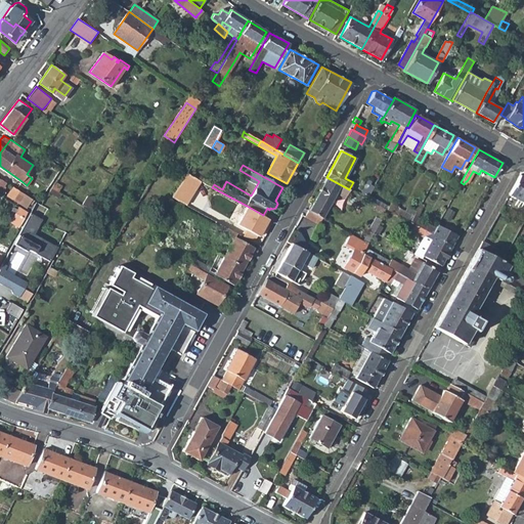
[(186,172),(172,195),(186,204),(201,180),(189,175),(186,172)]
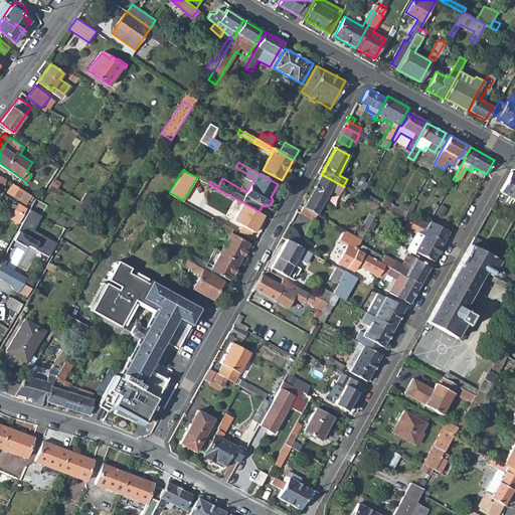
[(514,174),(510,171),(499,191),(514,199),(514,174)]
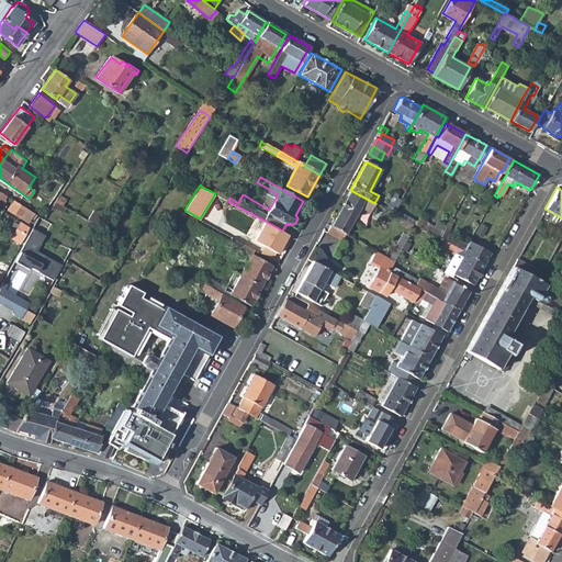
[(350,190),(332,226),(345,234),(355,216),(360,206),(370,212),(374,203),(350,190)]
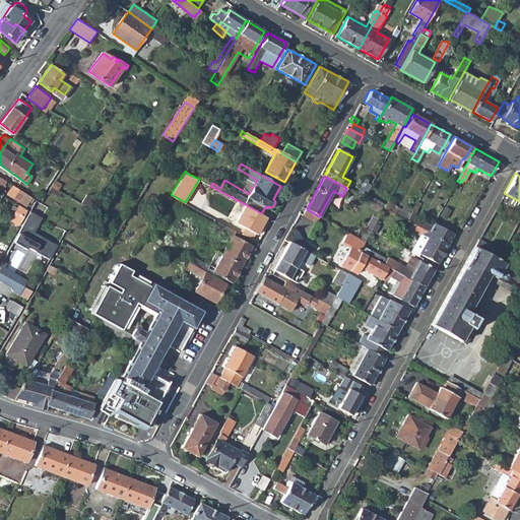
[(365,178),(356,193),(364,197),(366,193),(370,187),(371,185),(367,183),(368,180),(365,178)]
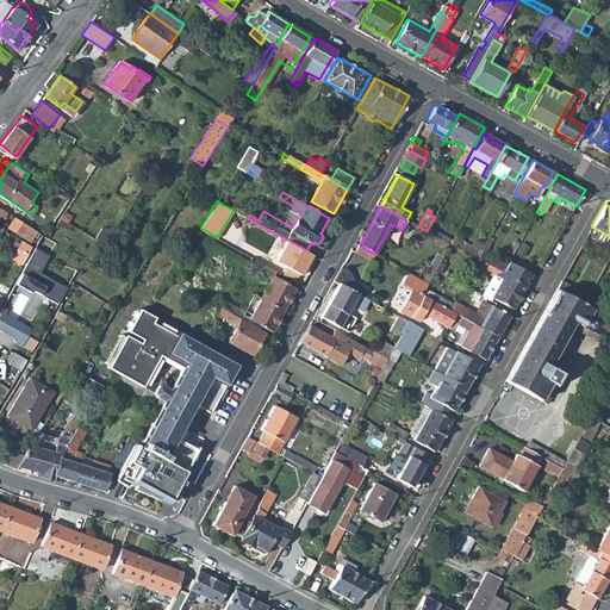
[(64,213),(60,219),(64,222),(67,224),(70,217),(64,213)]
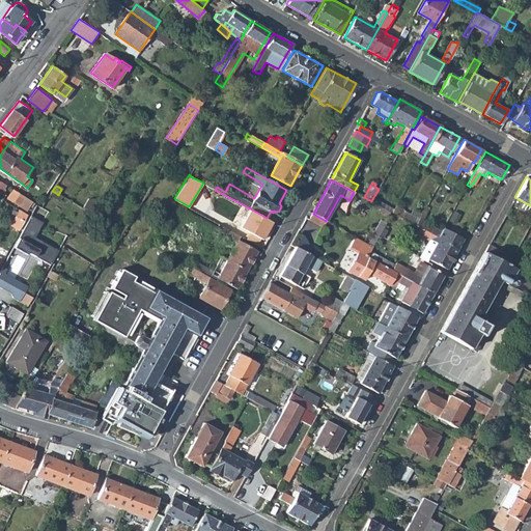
[(12,189),(7,197),(14,202),(19,193),(12,189)]
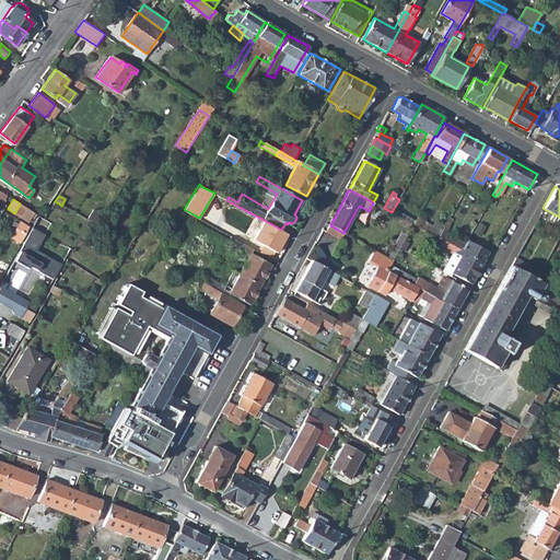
[(398,201),(394,208),(399,211),(416,220),(418,216),(420,212),(398,201)]
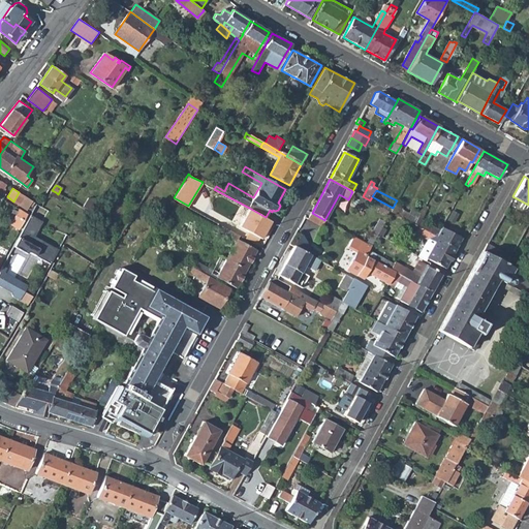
[(19,192),(13,201),(20,206),(25,196),(19,192)]
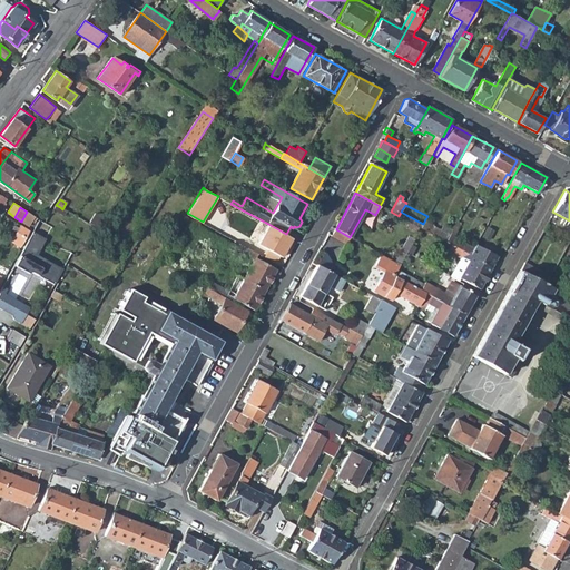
[(27,212),(21,222),(29,226),(31,220),(35,223),(37,218),(27,212)]
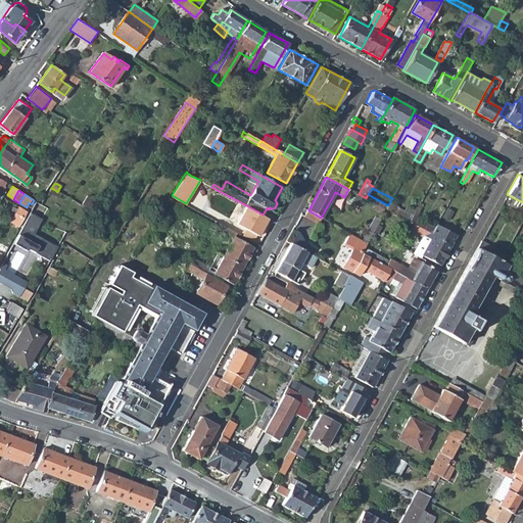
[(388,205),(385,209),(408,222),(409,223),(413,215),(410,212),(396,206),(397,205),(390,201),(388,205)]
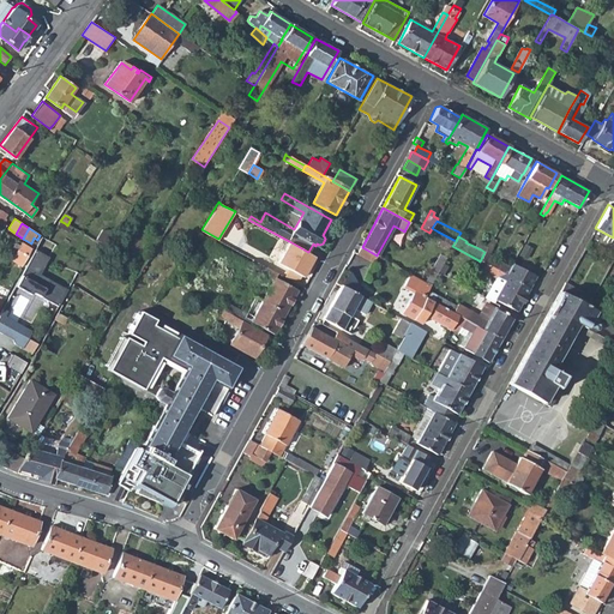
[(485,252),(480,262),(505,275),(510,268),(488,256),(497,240),(493,238),(488,247),(485,252)]
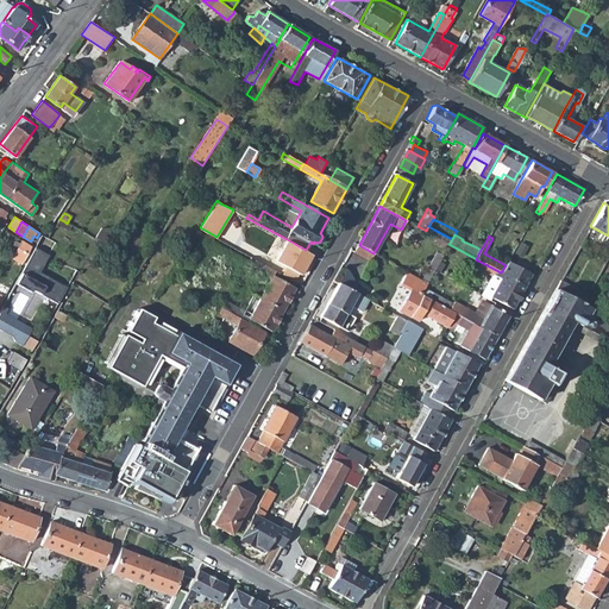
[(438,237),(437,242),(447,248),(449,244),(438,237)]
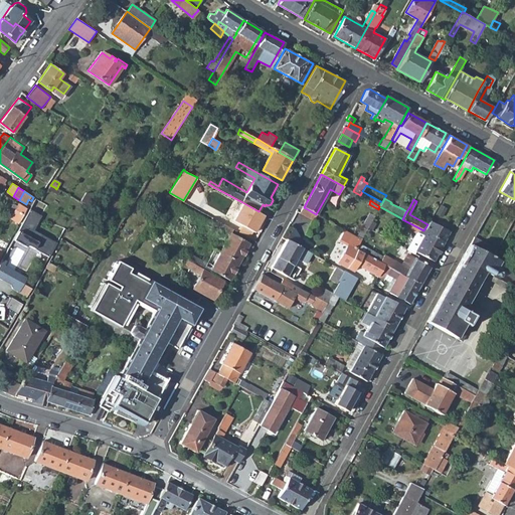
[(242,202),(233,219),(243,224),(252,230),(254,231),(264,214),(259,211),(242,202)]
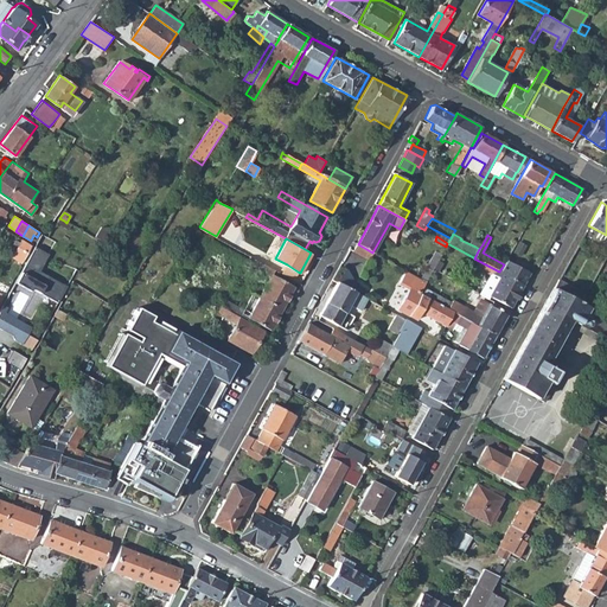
[(19,244),(12,257),(21,263),(32,244),(21,240),(20,243),(19,244)]
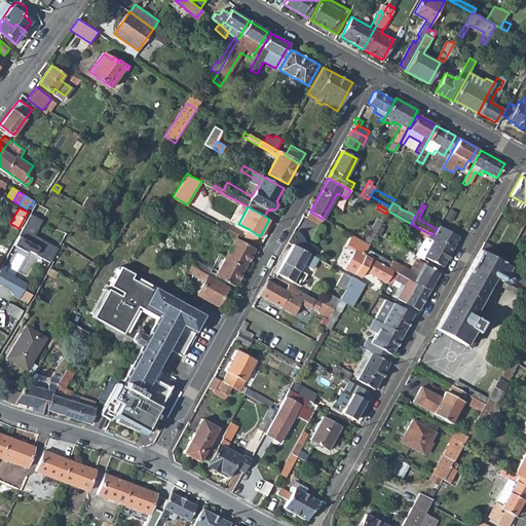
[(6,221),(6,222),(10,223),(16,212),(17,211),(13,209),(6,221)]
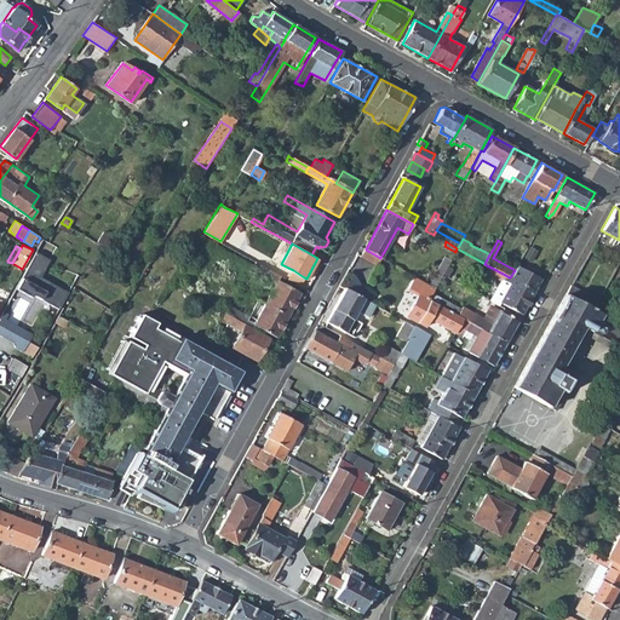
[(380,258),(366,250),(361,256),(377,265),(380,258)]
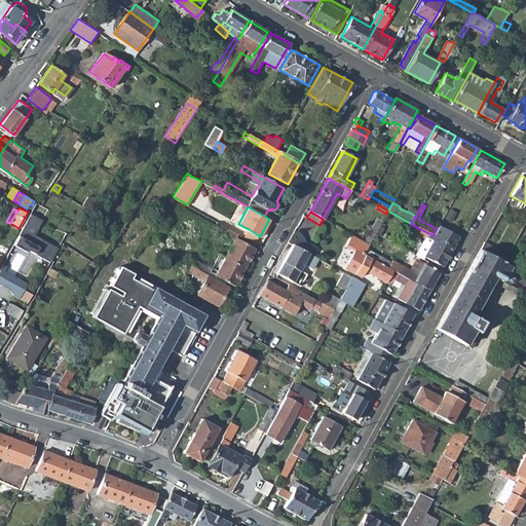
[(42,221),(30,214),(14,242),(49,263),(58,249),(34,235),(42,221)]
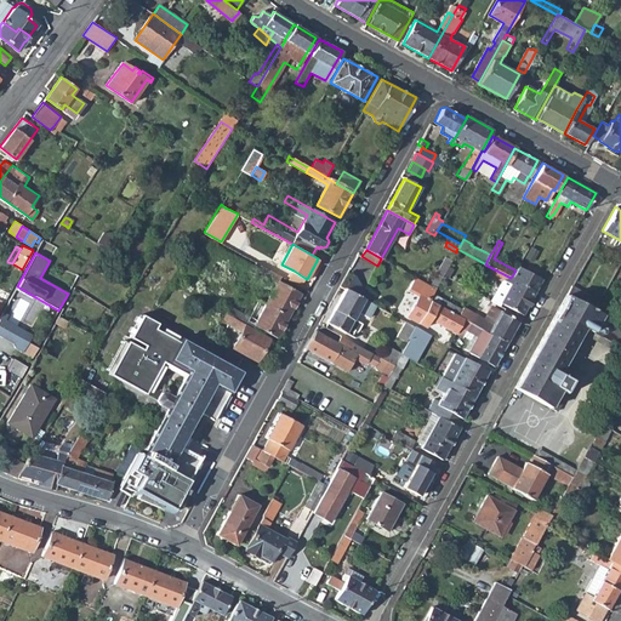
[(445,256),(428,285),(436,288),(443,274),(448,267),(451,260),(445,256)]
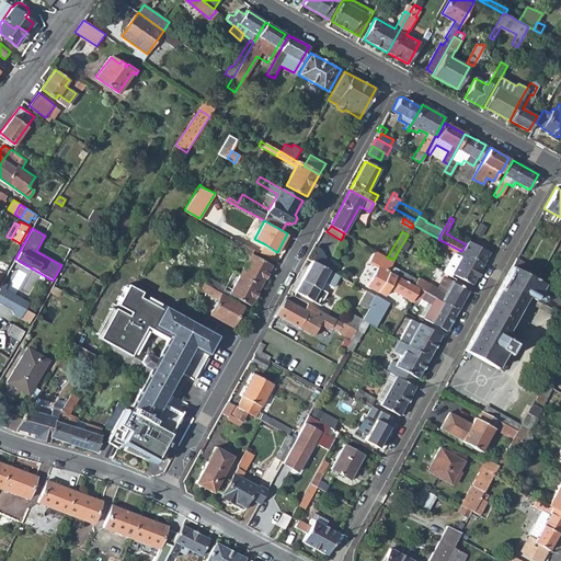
[(215,281),(212,286),(228,296),(229,293),(250,304),(272,264),(251,253),(254,249),(231,236),(229,241),(232,242),(231,243),(250,255),(239,274),(233,270),(225,285),(215,281)]
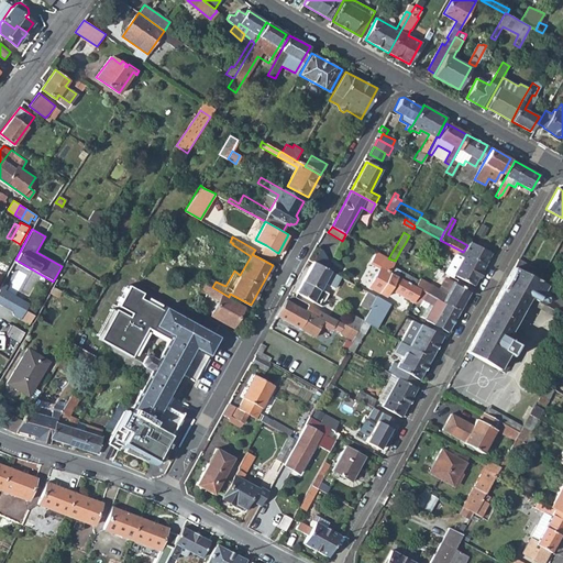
[(440,240),(439,239),(435,246),(453,255),(443,272),(451,276),(452,274),(473,285),(490,252),(468,241),(467,245),(463,252),(440,240)]
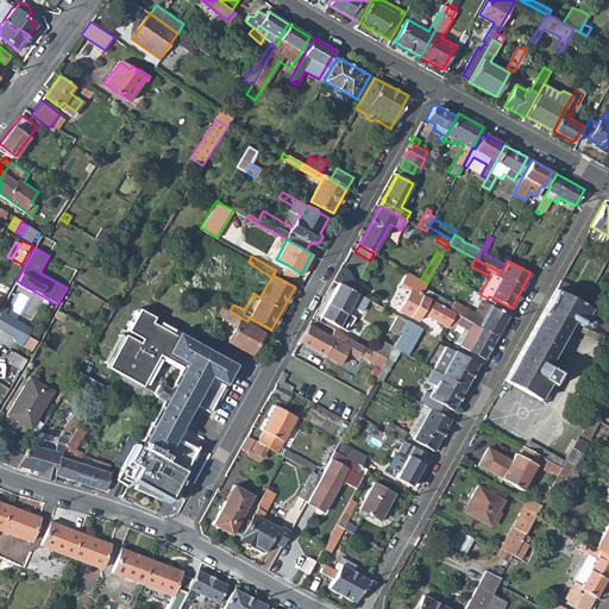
[(439,262),(434,269),(440,272),(445,264),(439,262)]
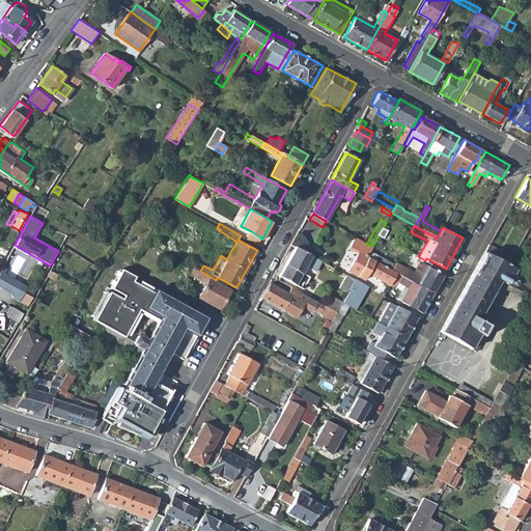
[(251,231),(246,239),(256,245),(260,238),(251,231)]
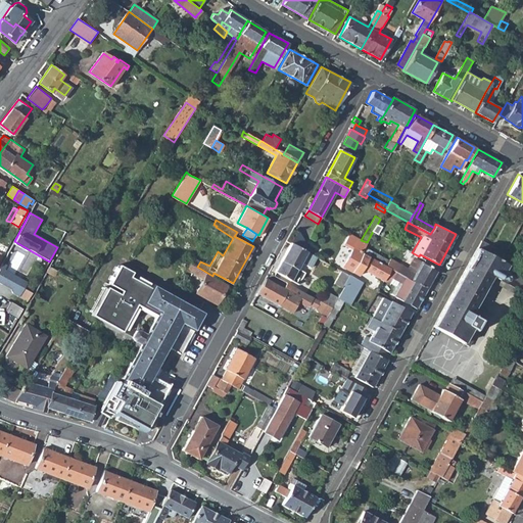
[(352,248),(342,267),(350,271),(351,271),(361,252),(366,244),(367,242),(361,240),(350,234),(344,244),(352,248)]
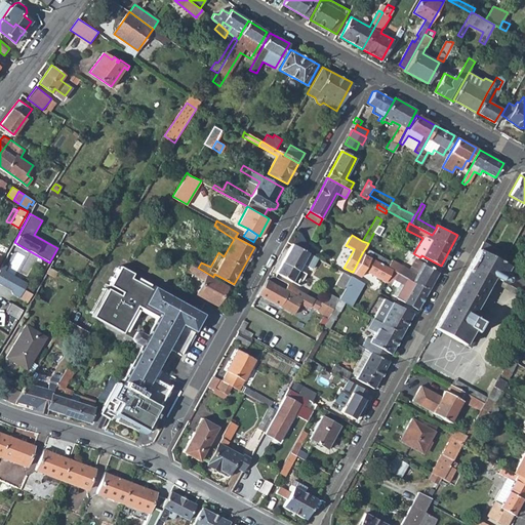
[(482,242),(478,249),(502,263),(507,255),(482,242)]
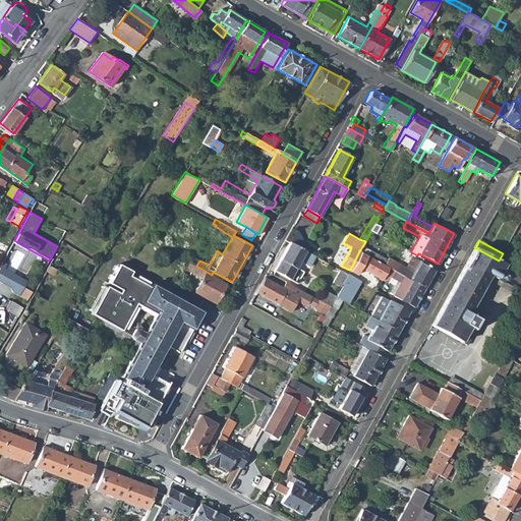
[(314,255),(289,241),(283,253),(274,271),(297,283),(300,277),(297,275),(299,269),(296,268),(300,262),(309,267),(314,255)]
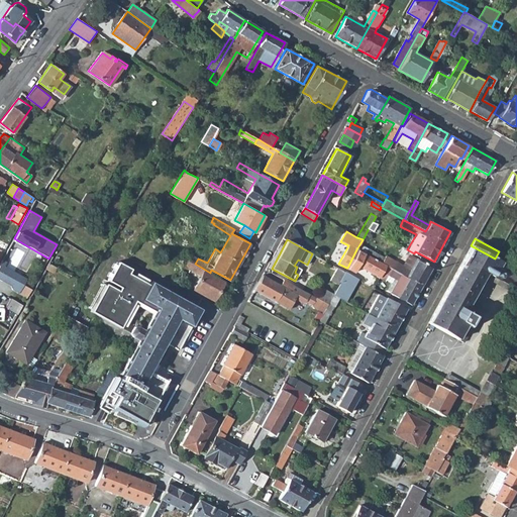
[(362,241),(356,249),(385,265),(420,285),(430,267),(417,260),(410,272),(403,268),(365,246),(366,243),(362,241)]
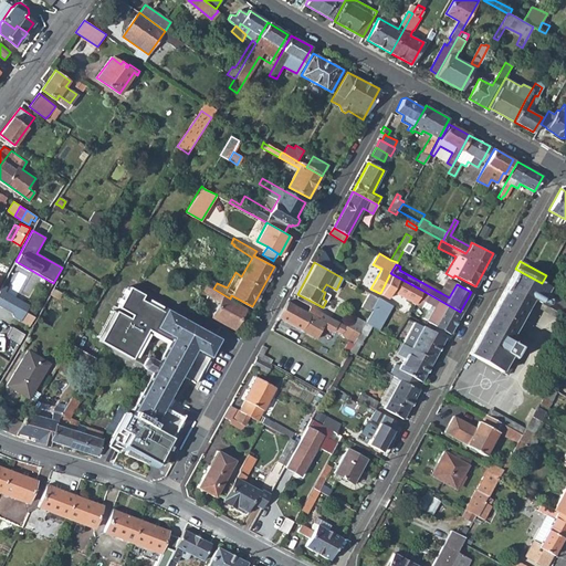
[(515,269),(469,353),(477,357),(507,374),(511,367),(504,363),(510,354),(520,359),(526,347),(507,336),(530,297),(537,302),(546,285),(542,283),(515,269)]
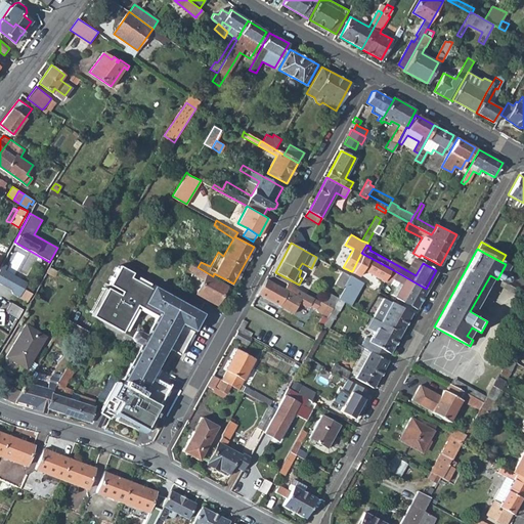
[(361,253),(352,271),(359,275),(363,269),(384,280),(390,268),(361,253)]
